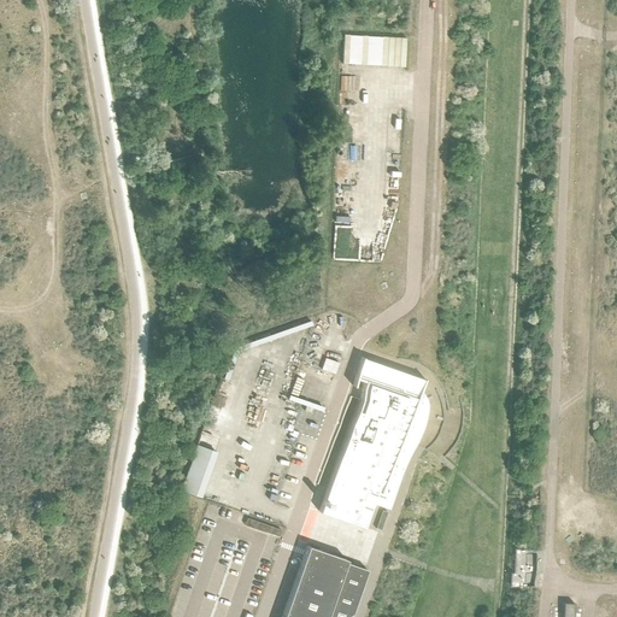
[(342,66),(404,68),(406,39),(344,36),(342,66)]
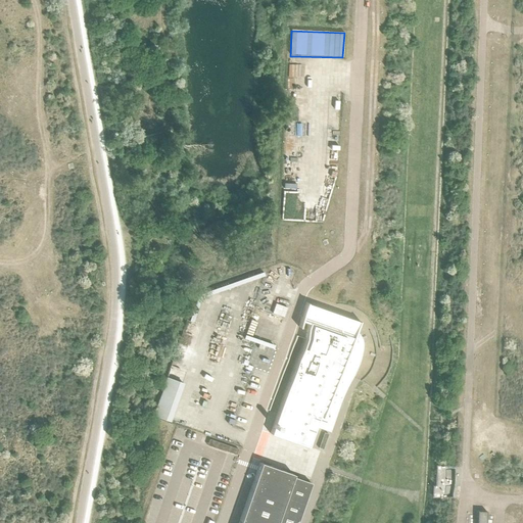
[(355,370),(359,363),(361,355),(362,347),(362,345),(362,343),(362,340),(361,336),(359,333),(355,331),(360,321),(359,321),(357,325),(350,323),(351,321),(351,320),(310,305),(308,305),(303,321),(304,322),(308,323),(303,338),(270,433),(307,446),(315,426),(329,431),(339,403),(344,391),(349,380),(351,377),(355,370)]
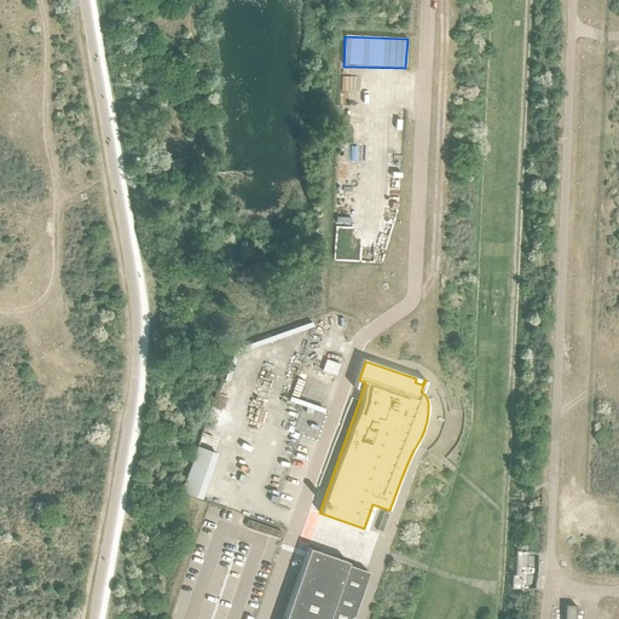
[(351,618),(368,572),(346,563),(347,561),(307,548),(282,618),(351,618)]
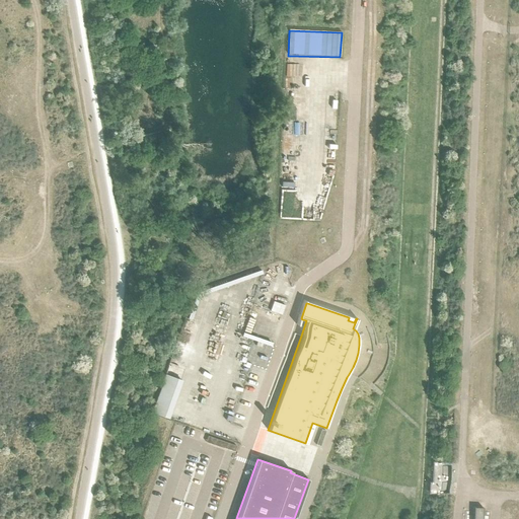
[(429,482),(429,495),(444,495),(445,463),(433,463),(432,482),(429,482)]
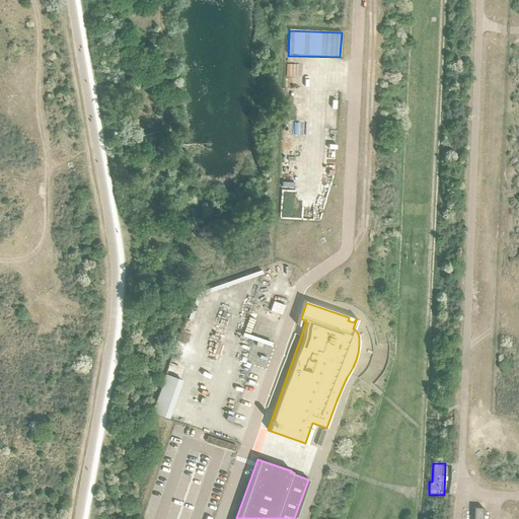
[(482,518),(483,507),(473,507),(472,518),(482,518)]
